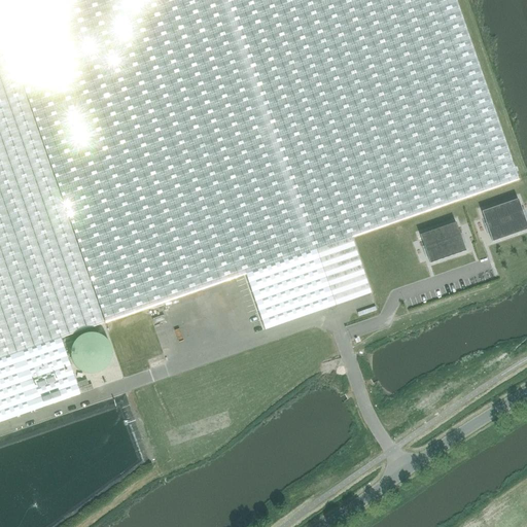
[(0,0),(0,26),(102,323),(245,274),(351,237),(518,179),(456,0),(0,0)]
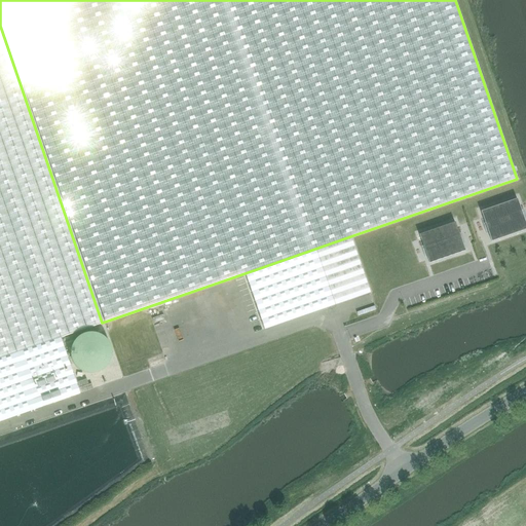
[(0,358),(61,337),(102,323),(0,26),(0,358)]
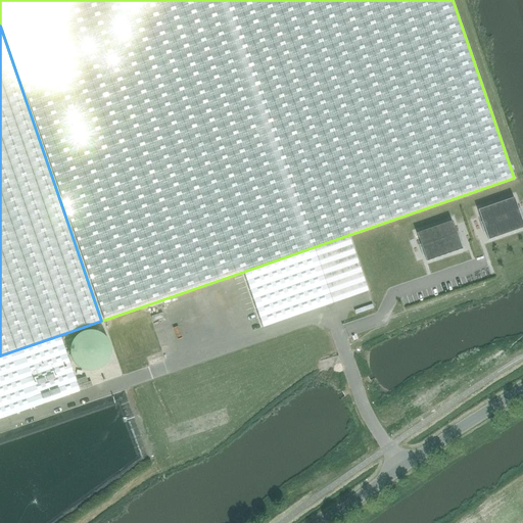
[(522,224),(514,197),(478,209),(488,239),(522,227),(522,224)]
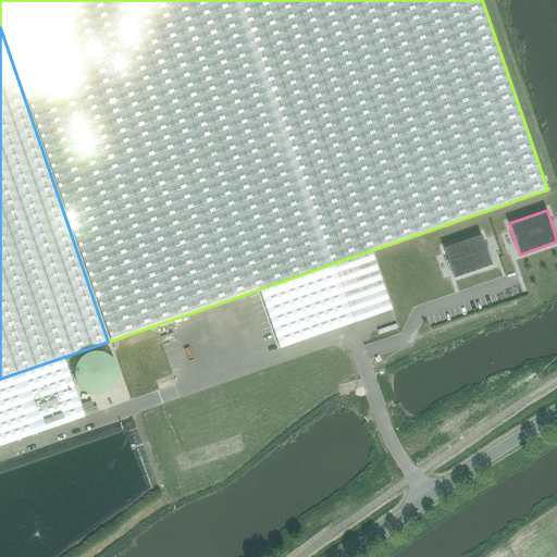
[(448,262),(454,277),(492,264),(486,249),(481,234),(444,247),(448,262)]
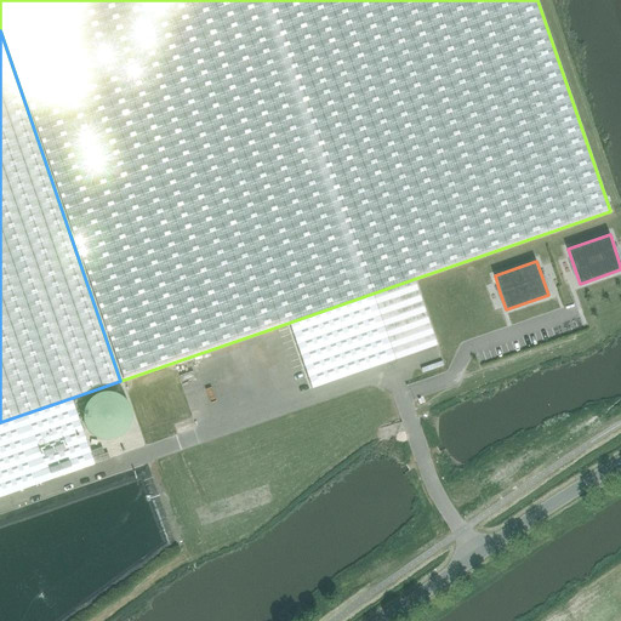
[(414,279),(289,323),(312,388),(437,345),(414,279)]
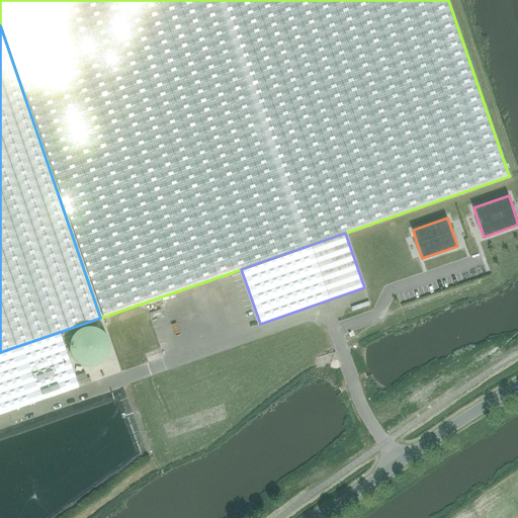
[(174,322),(166,325),(169,335),(178,332),(174,322)]
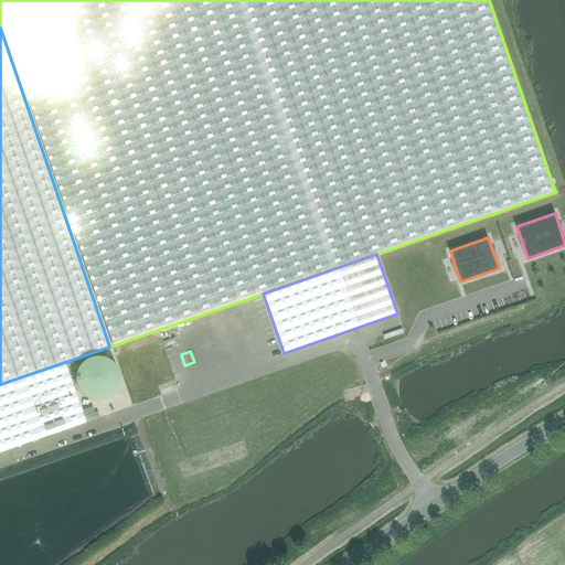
[(65,362),(0,384),(0,450),(86,422),(65,362)]
